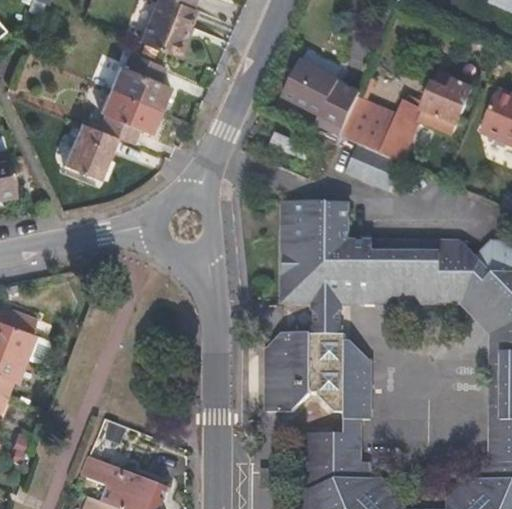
[(184,33),(195,6),(193,5),(179,0),(155,0),(140,40),(178,56),(187,35),(184,33)]
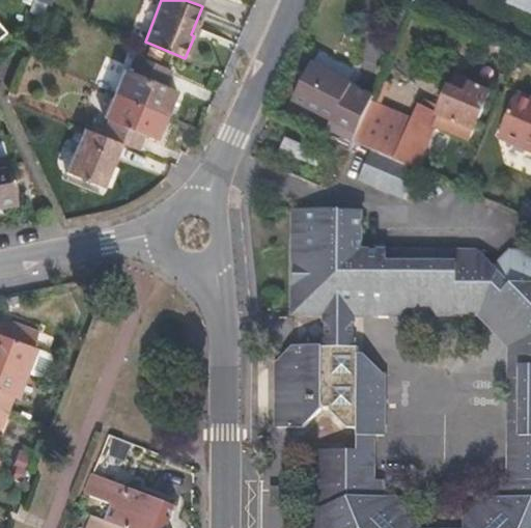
[(508,0),(507,2),(530,11),(530,0),(508,0)]
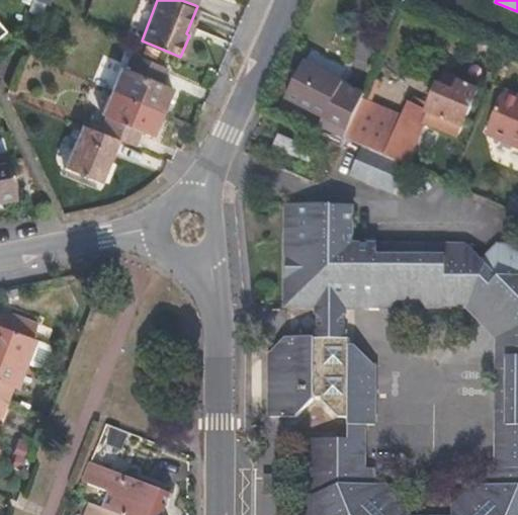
[(163,83),(169,69),(134,54),(127,68),(122,67),(112,89),(164,111),(174,88),(163,83)]
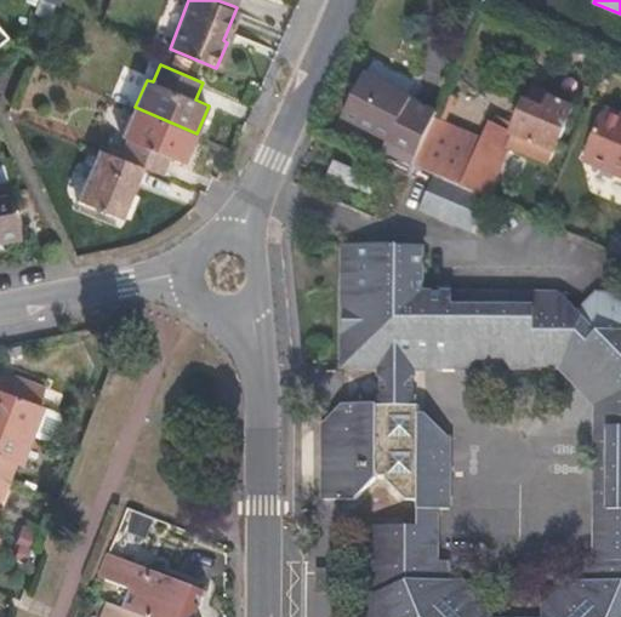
[(399,118),(406,95),(362,76),(343,119),(391,137),(399,118)]
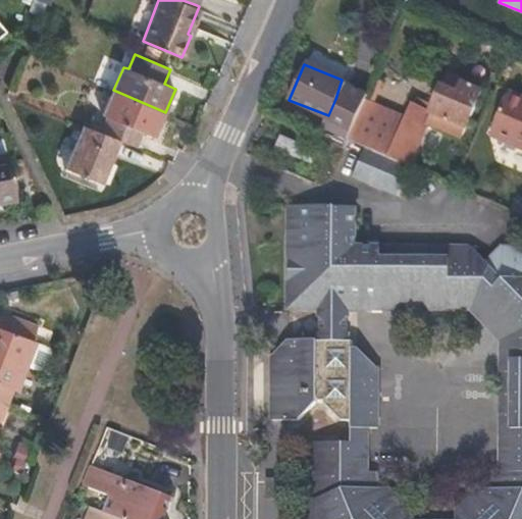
[(408,163),(425,121),(461,135),(479,89),(444,74),(429,108),(408,101),(398,125),(385,154),(408,163)]
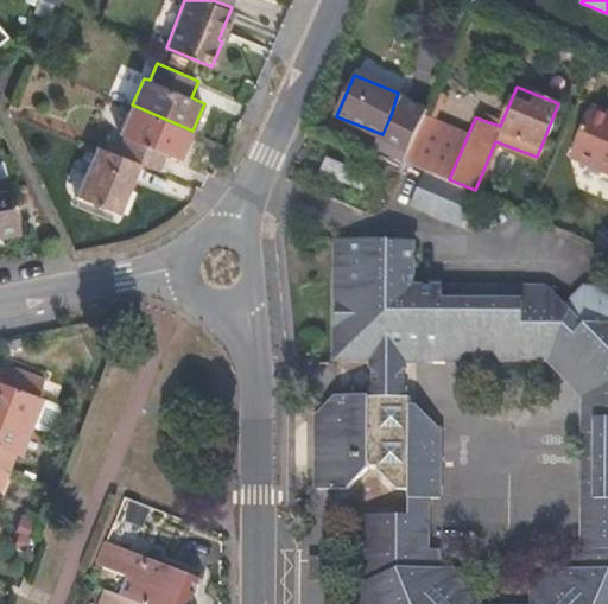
[(607,110),(590,103),(569,154),(607,171),(607,110)]
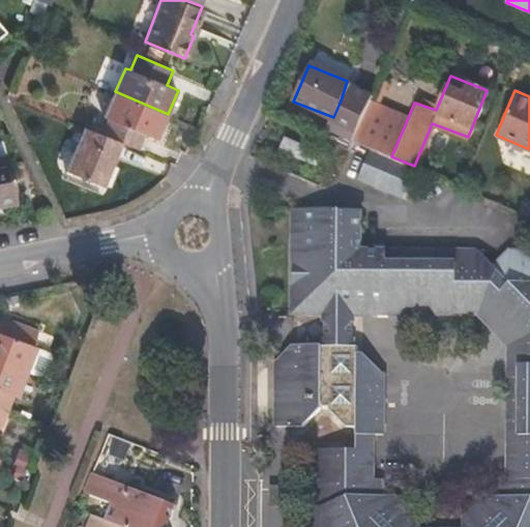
[(157,139),(168,114),(115,91),(104,117),(109,119),(102,135),(122,144),(139,150),(146,135),(157,139)]
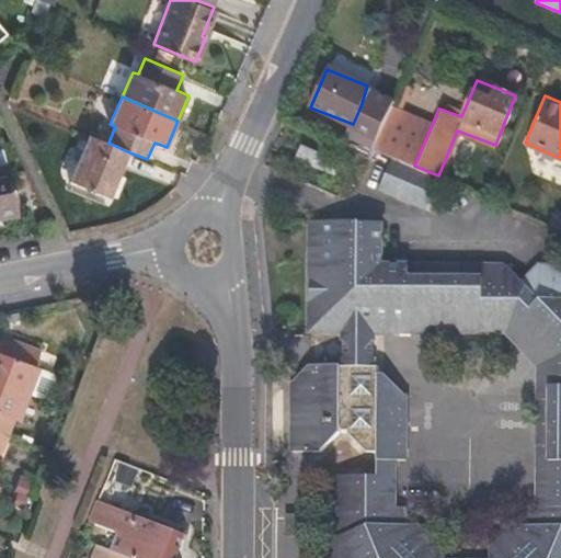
[(371,146),(385,116),(361,106),(353,124),(348,134),(363,140),(362,141),(371,146)]
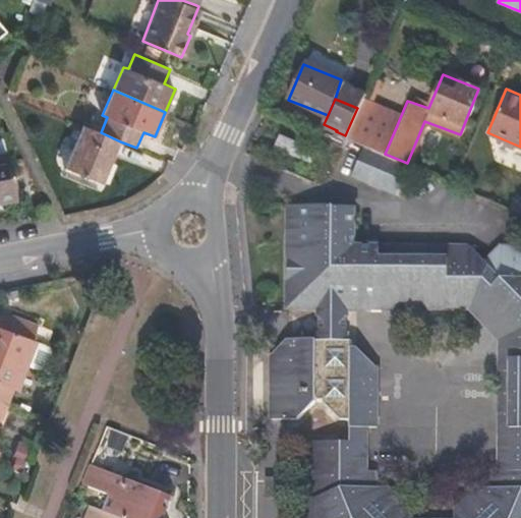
[(385,154),(397,125),(357,108),(345,135),(363,144),(385,154)]
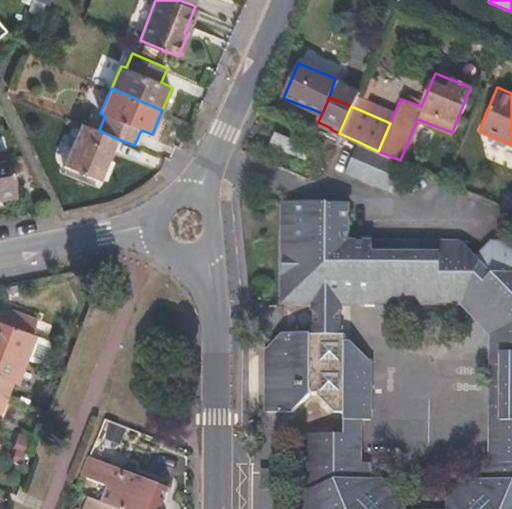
[(102,180),(118,139),(99,130),(81,124),(65,165),(102,180)]
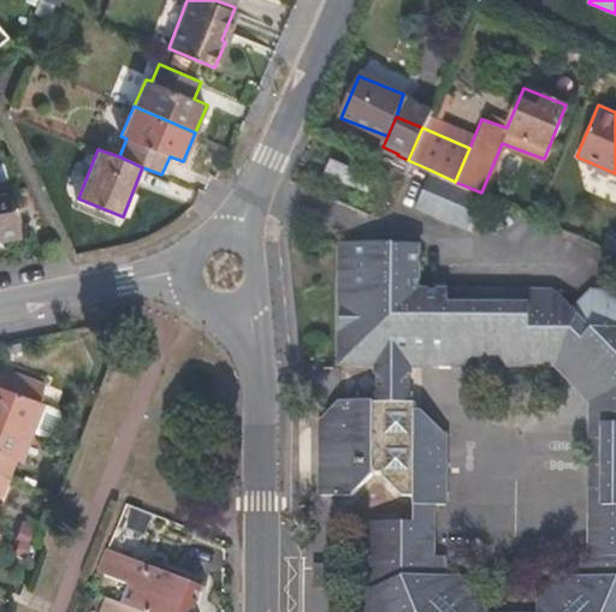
[(374,173),(329,156),(324,172),(368,190),(374,173)]
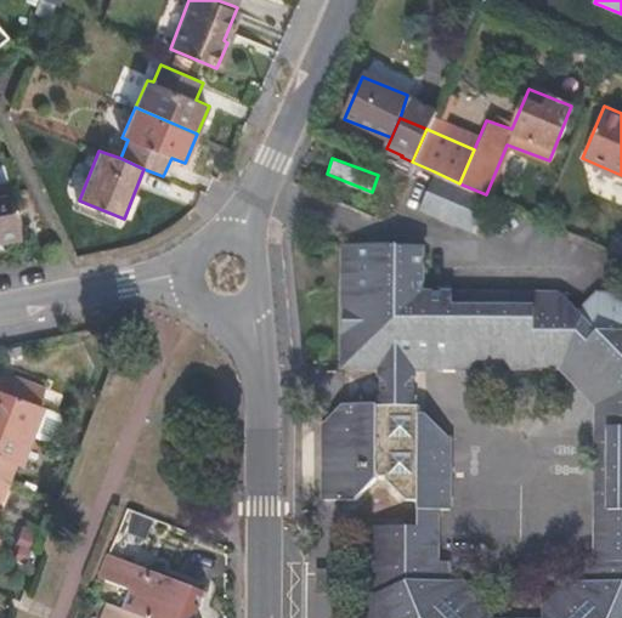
[(470,230),(486,194),(459,183),(434,171),(418,207),(470,230)]
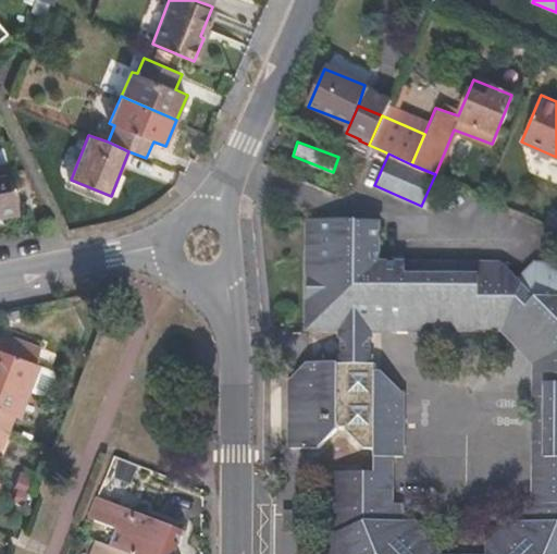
[(0,214),(19,212),(10,164),(0,165),(0,214)]
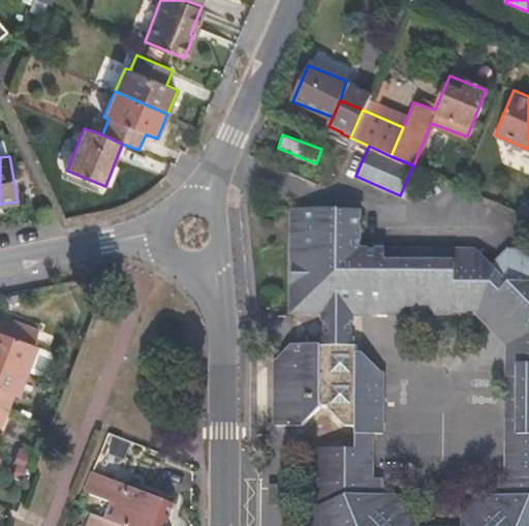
[(528,525),(528,249),(510,249),(494,264),(479,249),(360,249),(359,207),(341,206),(339,205),(293,204),(290,311),(322,312),(322,343),(292,342),(278,358),(278,423),(304,423),(320,408),(322,404),(328,402),(331,407),(344,424),(355,425),(356,444),(318,445),(318,504),(310,507),(317,525),(528,525)]
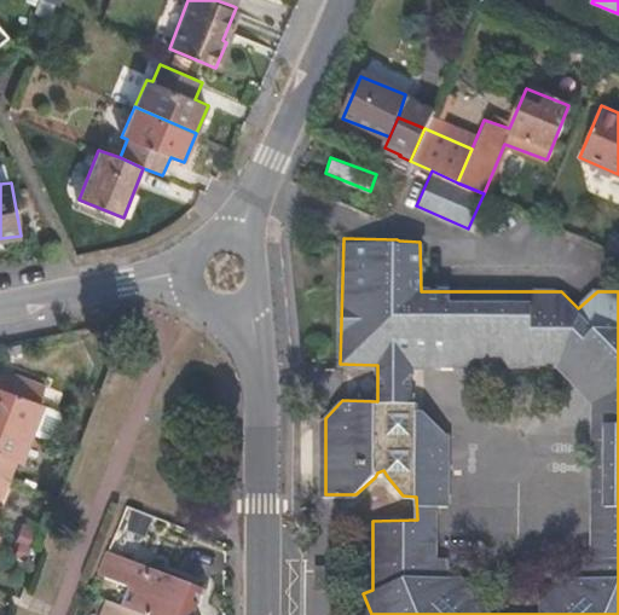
[(56,407),(41,402),(42,400),(38,399),(44,381),(1,364),(0,367),(0,418),(30,430),(51,437),(59,415),(56,407)]
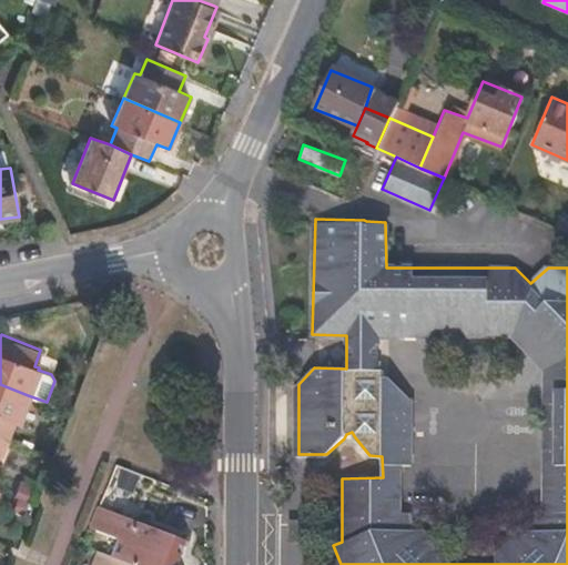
[(18,422),(28,395),(0,384),(0,434),(6,437),(12,421),(18,422)]
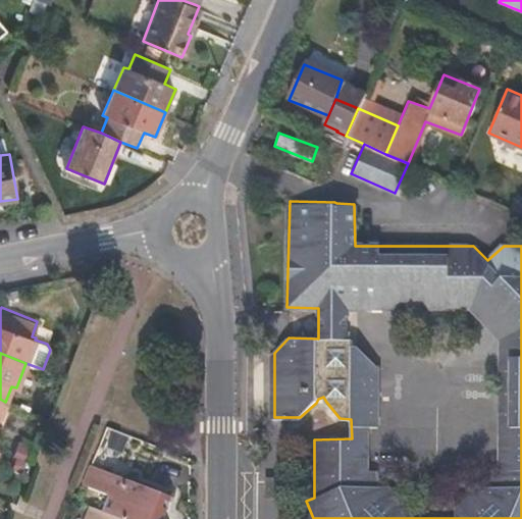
[(126,518),(160,518),(169,496),(90,465),(83,483),(111,495),(105,511),(126,518)]
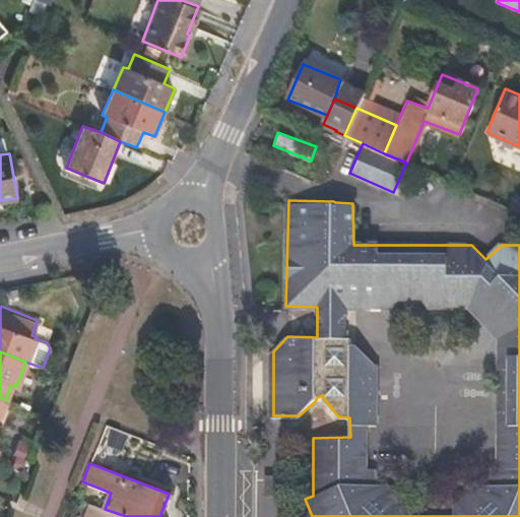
[(126,516),(105,509),(90,504),(85,516),(126,516)]
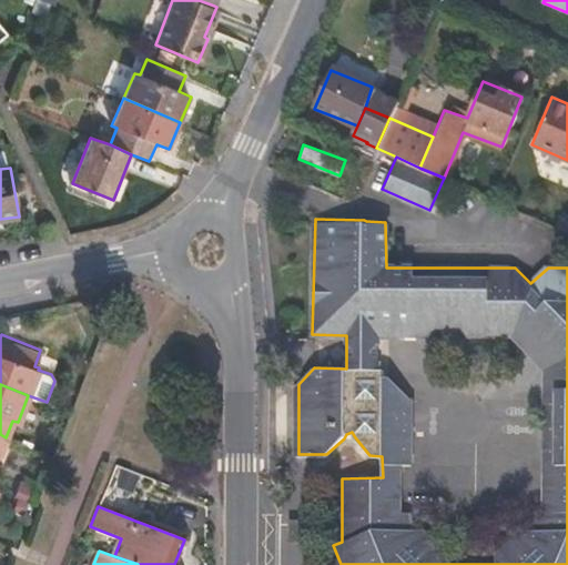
All buildings are outlined.
